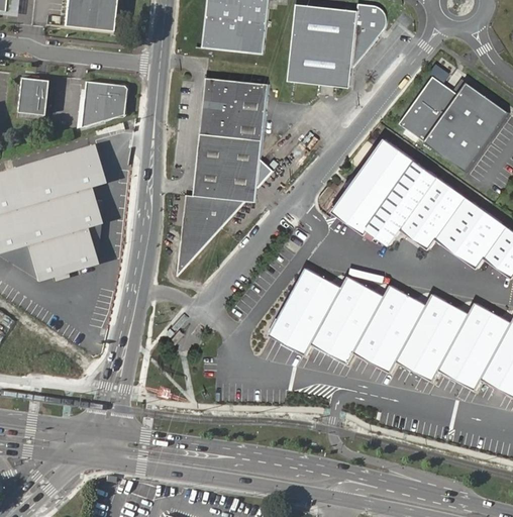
[(112,0),(63,0),(61,25),(109,30),(112,0)]
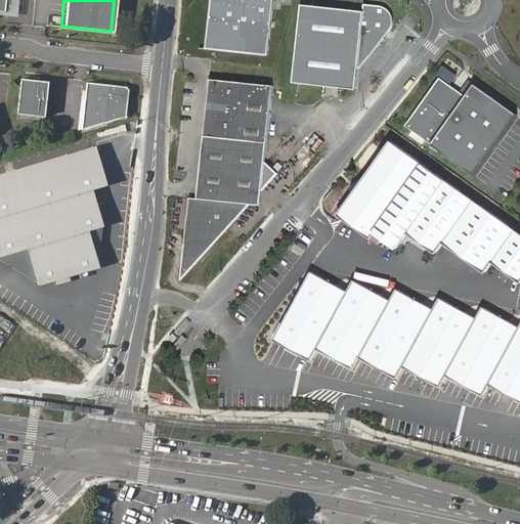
[(273,0),(212,0),(206,52),(267,59),(273,0)]
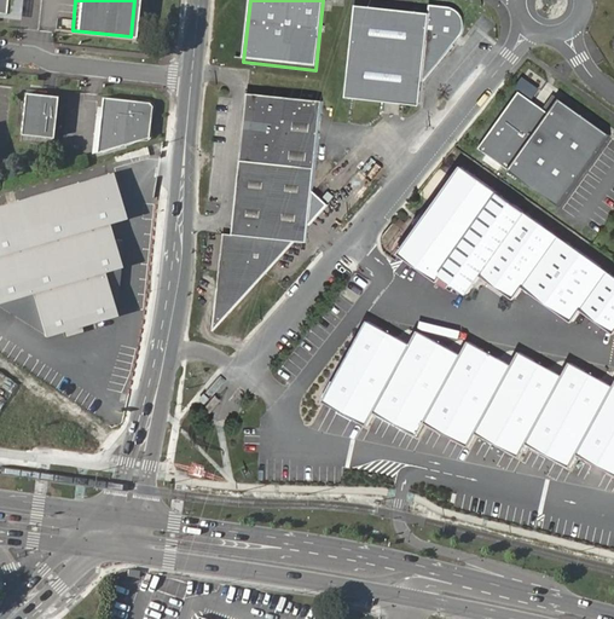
[(428,17),(357,9),(346,100),(418,108),(422,85),(458,38),(461,35),(463,32),(464,27),(464,23),(463,18),(461,15),(457,12),(453,10),(450,9),(445,9),(429,7),(428,17)]
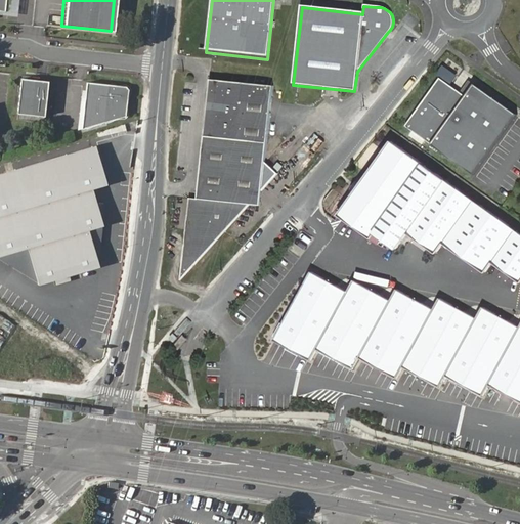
[(217,67),(202,191),(192,191),(188,259),(246,195),(256,195),(257,182),(272,165),(260,157),(270,74),(217,67)]
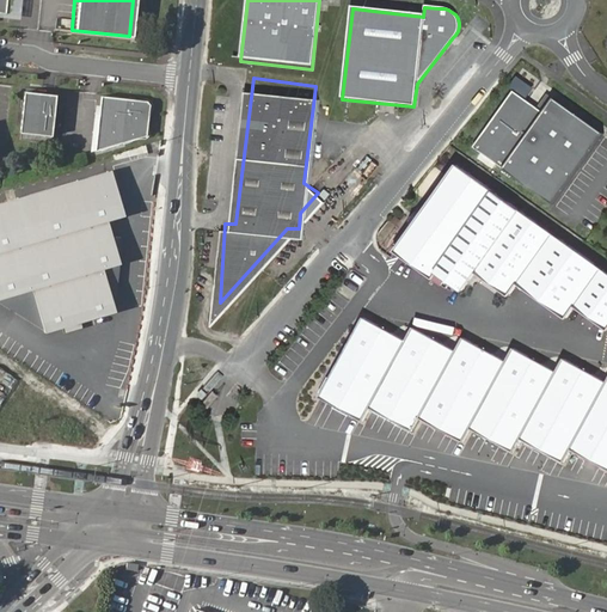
[(20,91),(16,132),(48,136),(53,95),(20,91)]
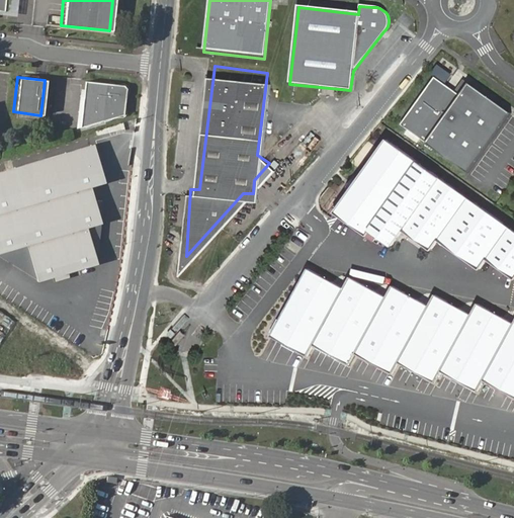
[(431,77),(397,124),(464,172),(507,112),(465,83),(456,95),(451,91),(431,77)]
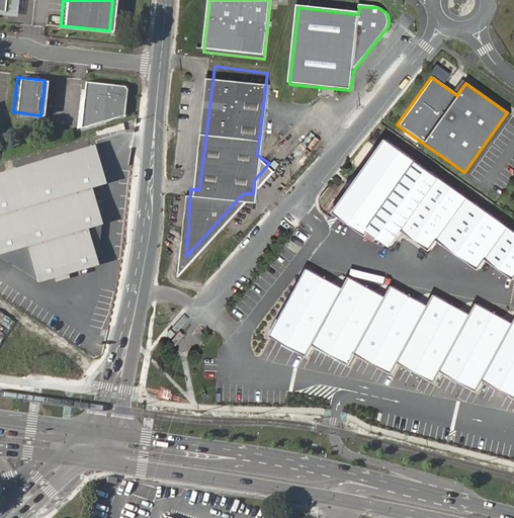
[(451,91),(456,95),(465,83),(460,79),(451,91)]
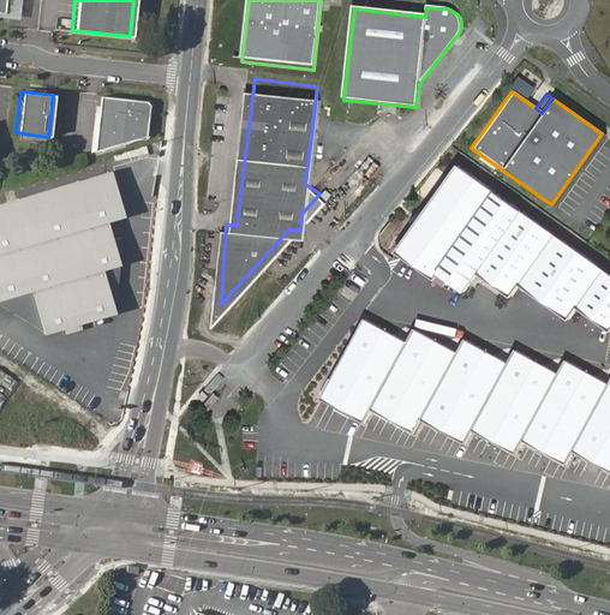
[(100,96),(93,150),(144,135),(148,105),(145,101),(100,96)]
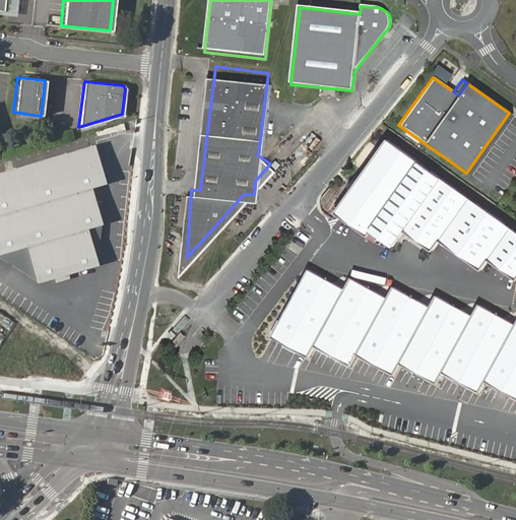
[(515,231),(384,140),(368,163),(355,181),(348,190),(335,209),(375,238),(378,234),(392,243),(403,228),(431,247),(438,238),(479,267),(487,259),(513,278),(515,274),(515,231)]
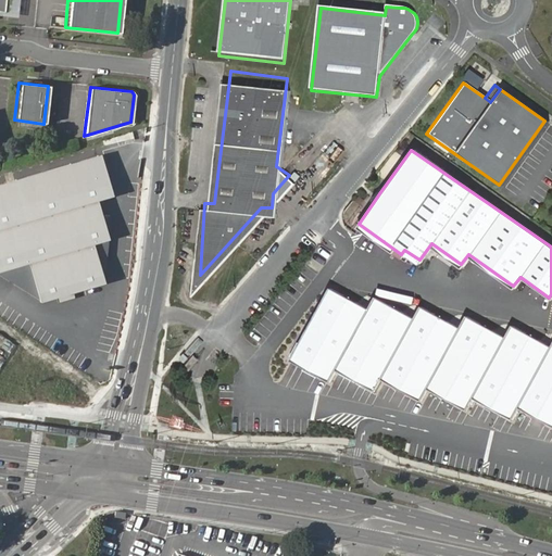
[(100,154),(0,182),(0,272),(30,264),(41,301),(102,283),(91,245),(109,240),(98,201),(112,197),(100,154)]
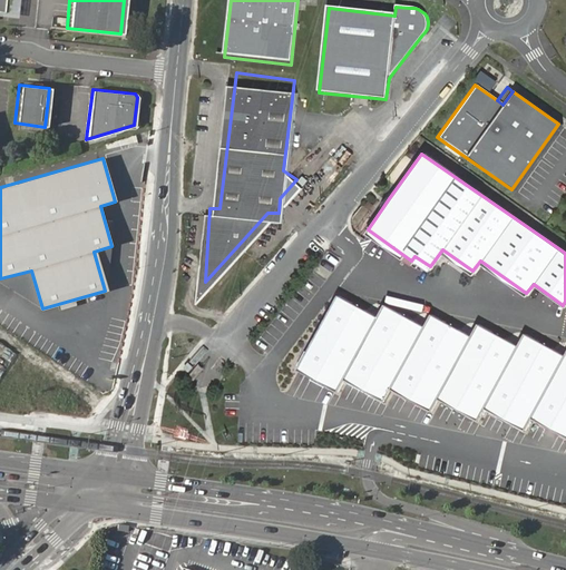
[(382,208),(389,198),(382,194),(376,204),(382,208)]
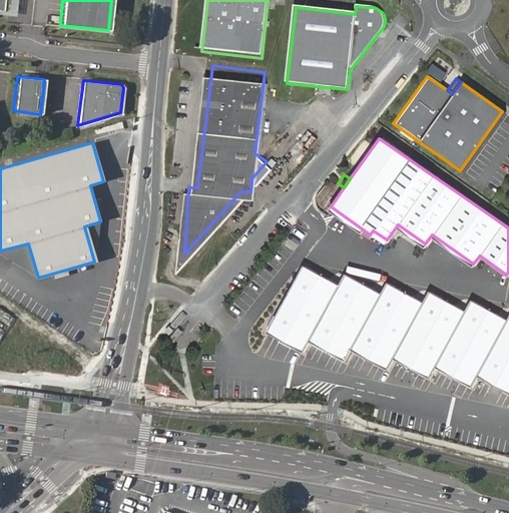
[(340,284),(306,267),(270,335),(307,354),(312,344),(348,362),(355,350),(390,368),(396,355),(434,372),(439,364),(476,381),(482,371),(508,384),(508,309),(473,292),(467,303),(432,285),(424,298),(389,281),(383,291),(346,274),(340,284)]
